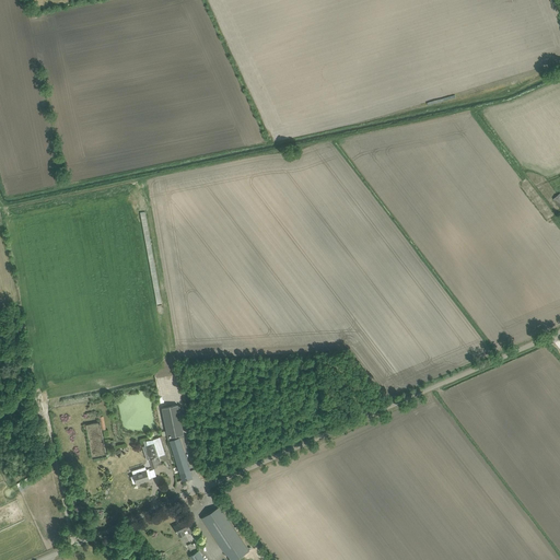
[(136,184),(108,188),(109,196),(125,194),(130,193),(130,191),(137,190),(136,184)]
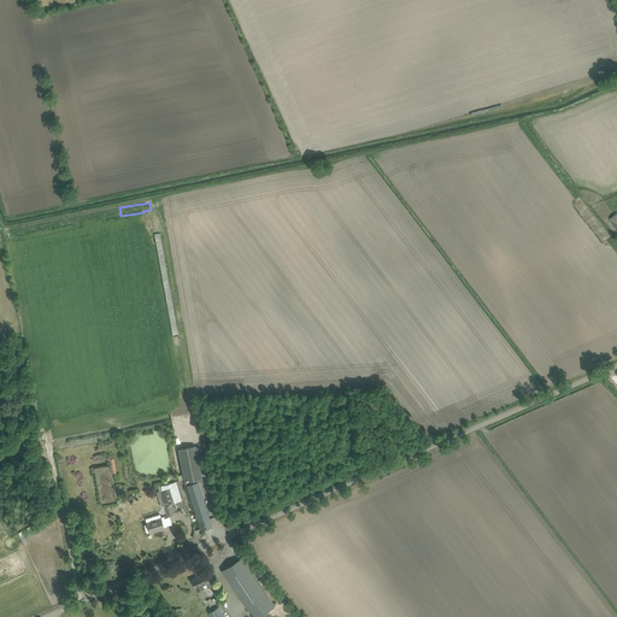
[(197,446),(178,450),(177,444),(171,445),(178,480),(184,479),(186,486),(187,486),(201,530),(212,527),(198,482),(203,481),(197,446)]
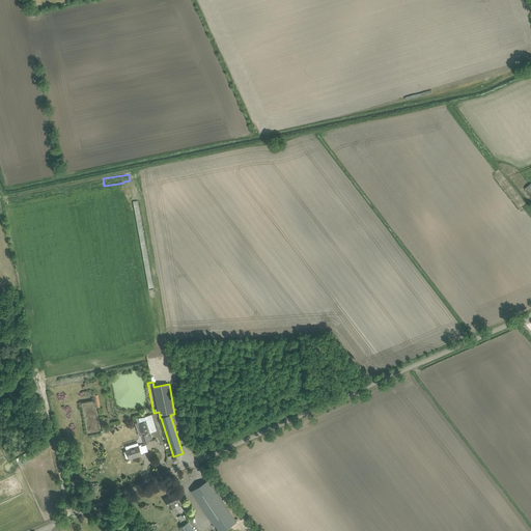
[(151,414),(146,416),(145,416),(136,418),(137,423),(135,423),(139,437),(142,436),(144,444),(149,443),(149,442),(154,441),(150,432),(157,430),(151,414)]
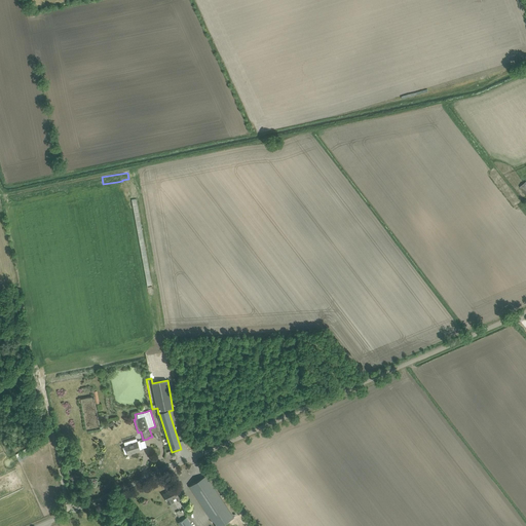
[(127,454),(141,451),(140,450),(143,449),(140,441),(138,441),(137,439),(124,443),(125,447),(123,448),(125,454),(127,454)]
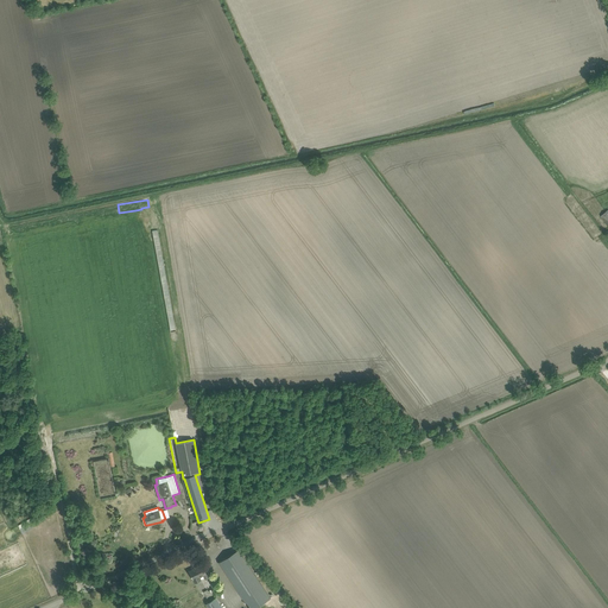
[(18,526),(23,533),(40,524),(38,520),(38,519),(36,515),(18,526)]
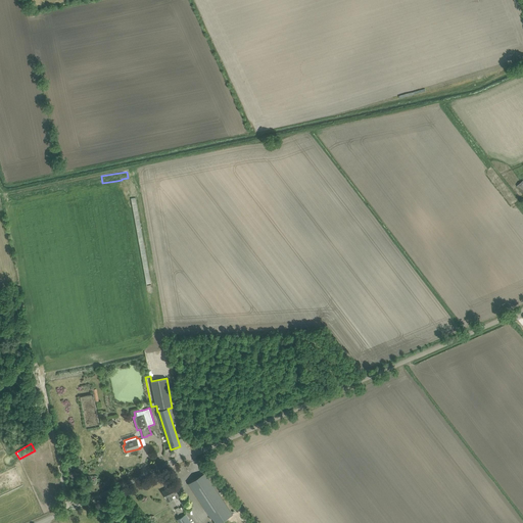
[(188,484),(191,488),(214,522),(218,522),(232,514),(205,473),(188,484)]
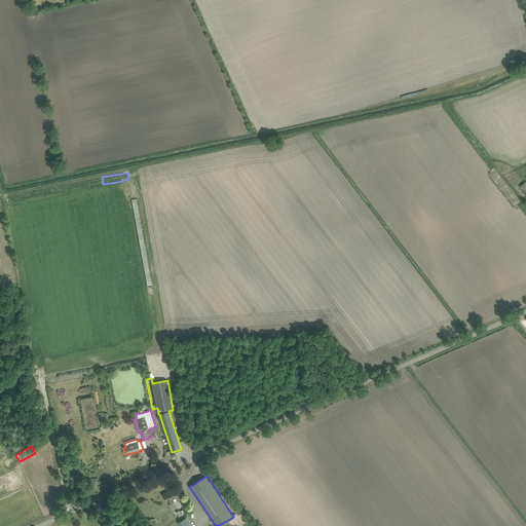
[(163,494),(165,499),(166,501),(168,503),(174,501),(173,498),(175,497),(177,501),(180,500),(175,489),(173,490),(172,488),(168,490),(168,491),(163,494)]
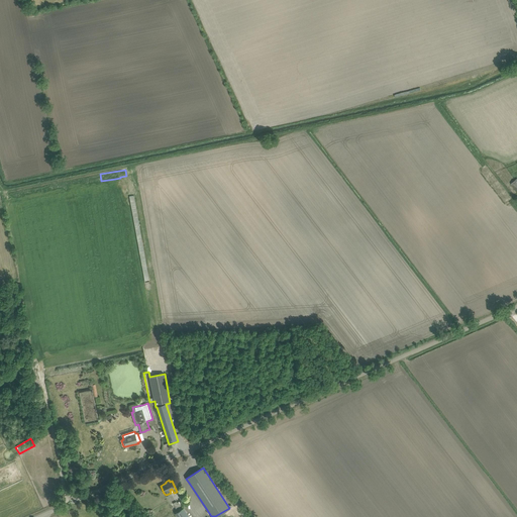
[(171,504),(174,510),(183,506),(180,501),(177,502),(177,501),(171,504)]
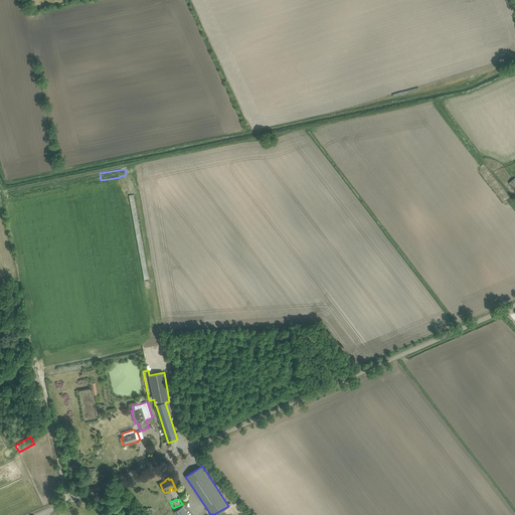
[(150,514),(189,514),(183,505),(174,511),(169,503),(150,514)]
